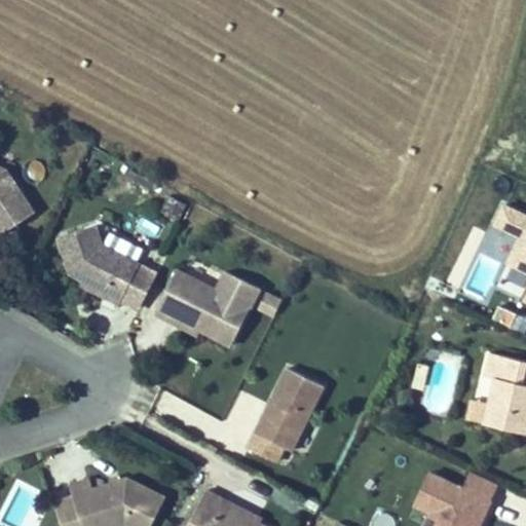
[(35,217),(7,174),(0,170),(0,234),(2,238),(35,217)]
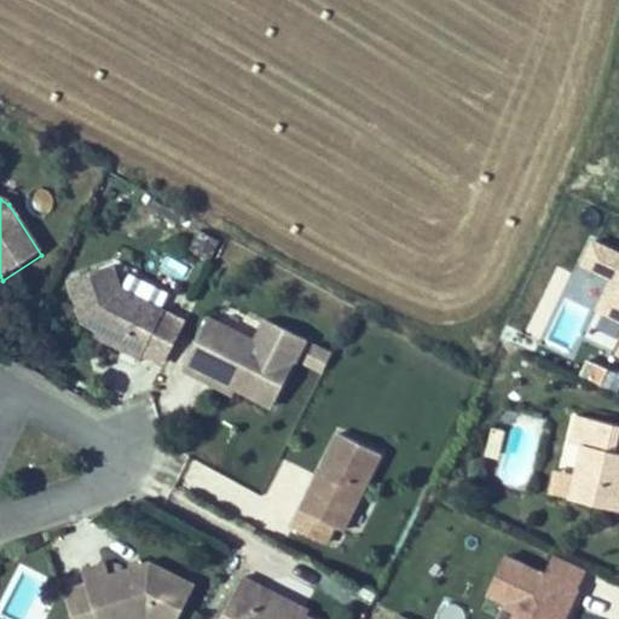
[(213,259),(219,237),(195,231),(189,253),(213,259)]
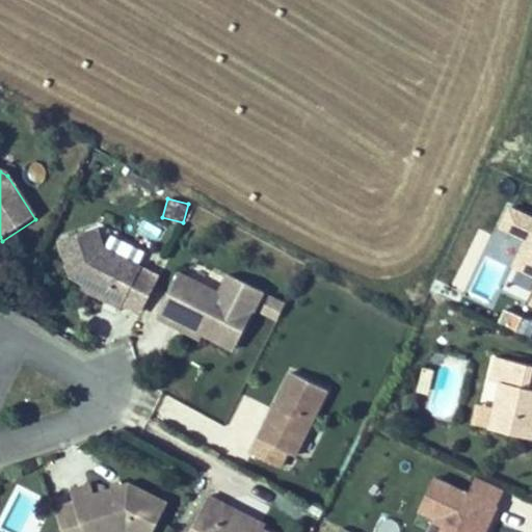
[(134,237),(156,244),(161,228),(139,220),(134,237)]
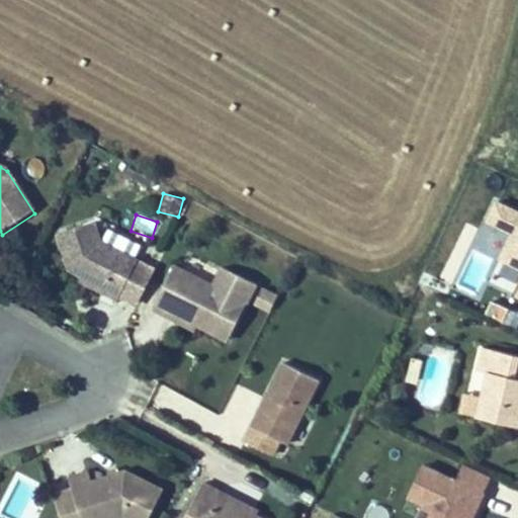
[(83,285),(104,295),(119,304),(122,298),(139,307),(155,274),(139,266),(140,264),(102,246),(96,226),(59,238),(72,274),(83,285)]
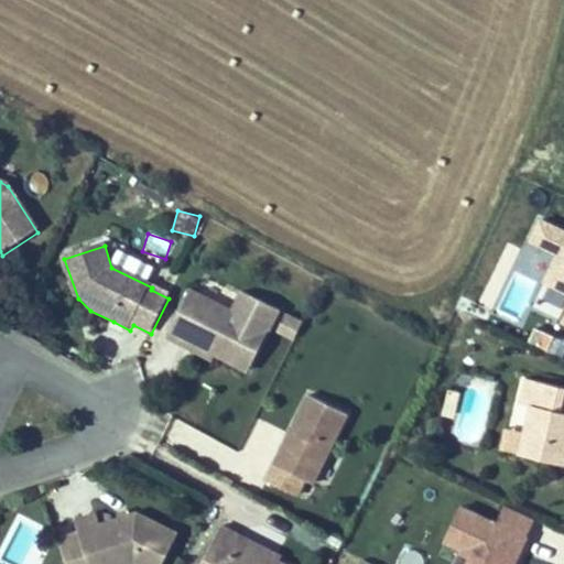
[(197,293),(195,297),(186,293),(163,339),(183,349),(208,361),(212,356),(246,373),(275,312),(240,293),(229,314),(228,313),(230,310),(197,293)]
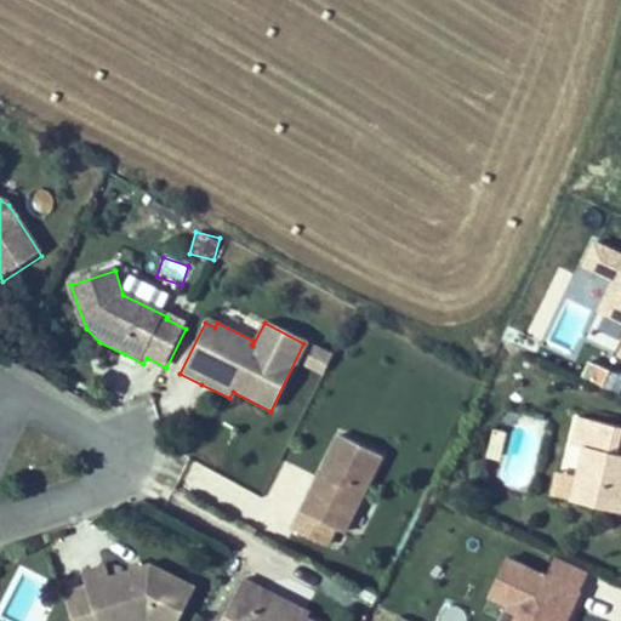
[(334,355),(315,347),(306,366),(324,375),(334,355)]
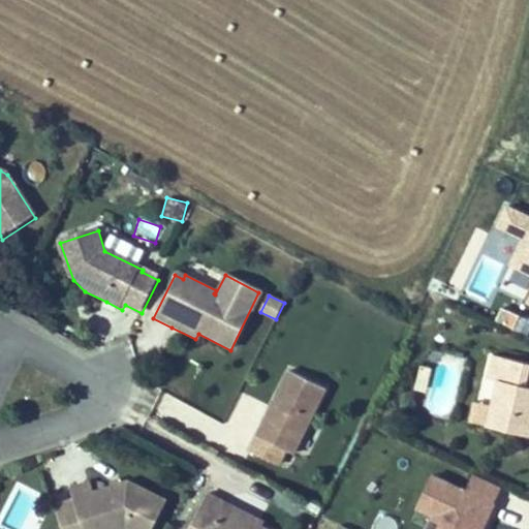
[(494,381),(484,427),(528,437),(528,431),(528,365),(490,355),(485,379),(494,381)]
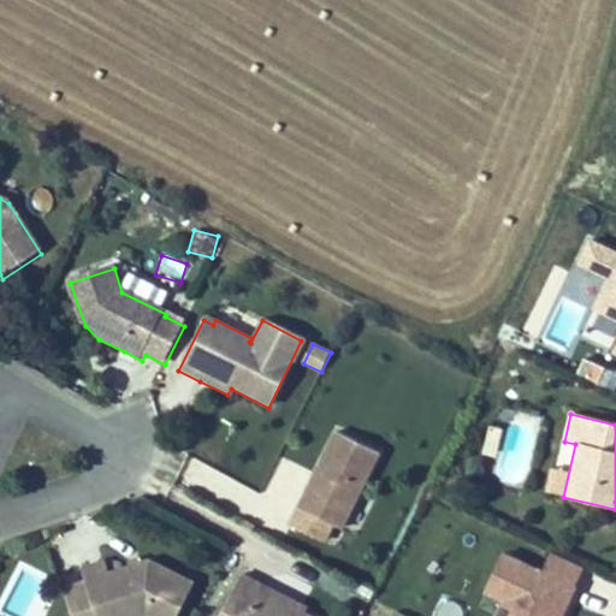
[(490,426),(480,457),(496,461),(505,431),(490,426)]
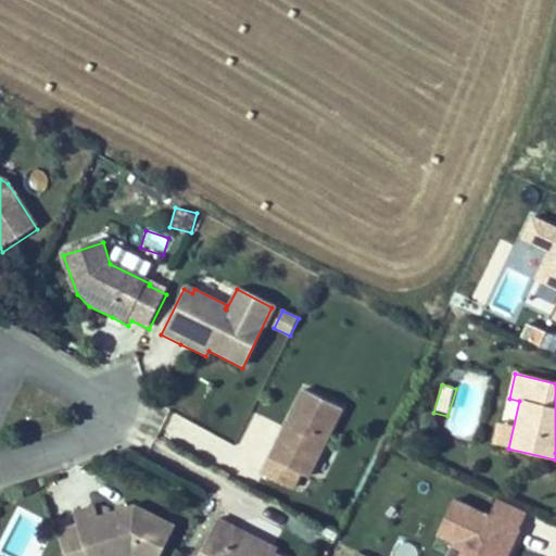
[(280,439),(261,475),(290,491),(299,475),(306,479),(342,411),(305,391),(285,430),(280,439)]
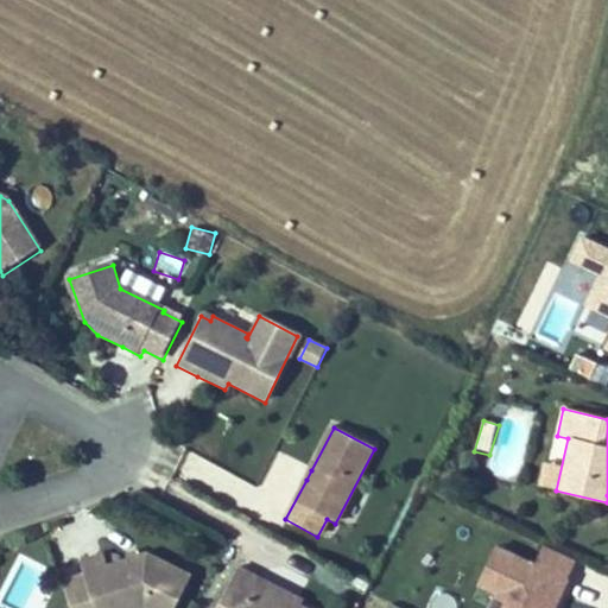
[(489,607),(556,607),(569,582),(568,581),(576,562),(545,548),(537,567),(500,550),(477,600),(492,606),(489,607)]
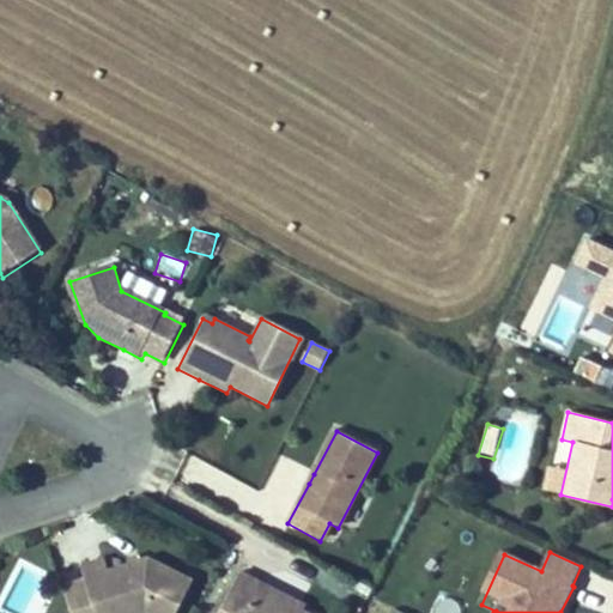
[(175,612),(190,582),(146,559),(107,572),(102,560),(78,569),(80,575),(60,582),(71,612),(175,612)]
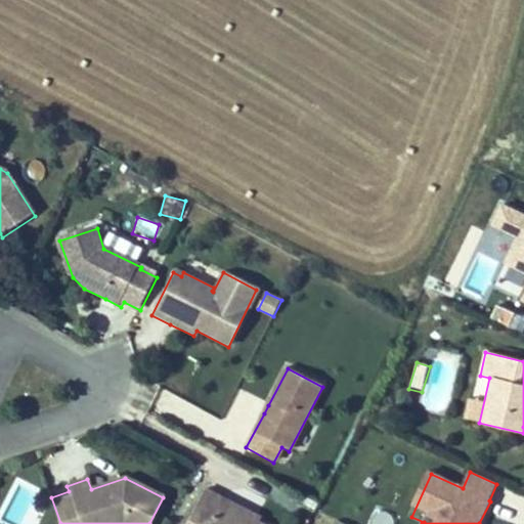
[(191,523),(265,523),(261,522),(263,518),(226,499),(208,491),(191,523)]
